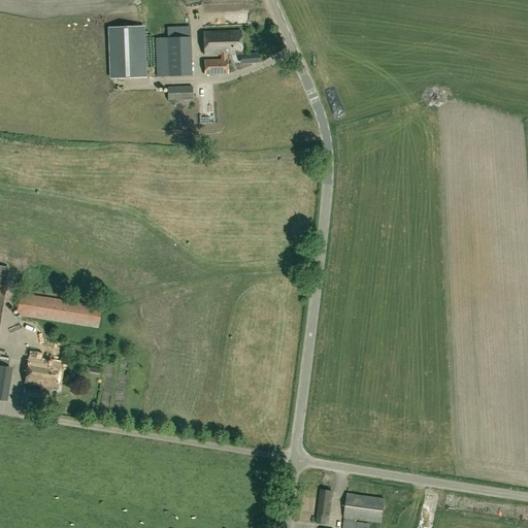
[(142,26),(109,28),(111,77),(144,76),(142,26)]
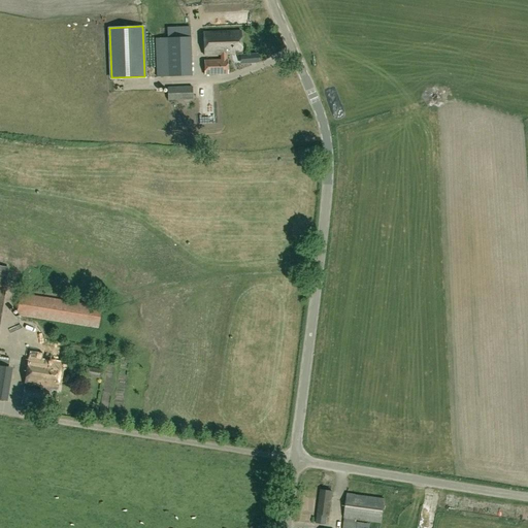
[(191,75),(190,27),(167,28),(167,38),(155,38),(156,77),(191,75)]
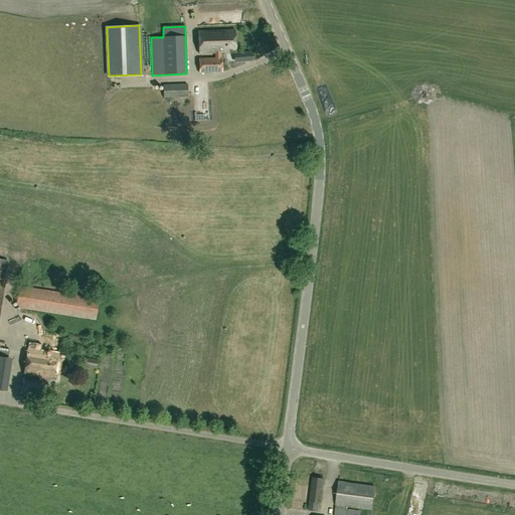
[(234,29),(198,31),(199,53),(214,52),(215,58),(198,58),(199,72),(222,71),(221,57),(220,57),(220,52),(235,51),(234,29)]
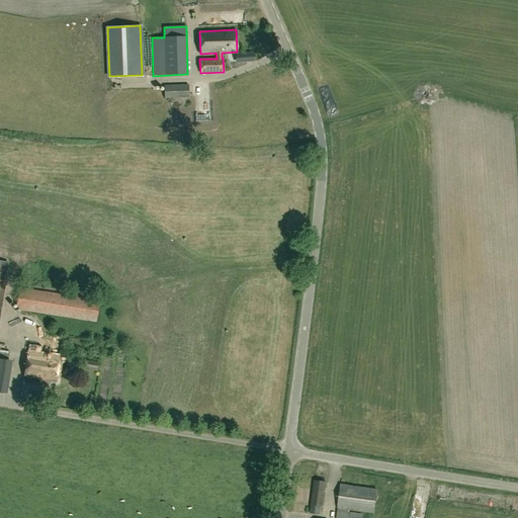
[(188,97),(188,85),(164,86),(164,98),(188,97)]
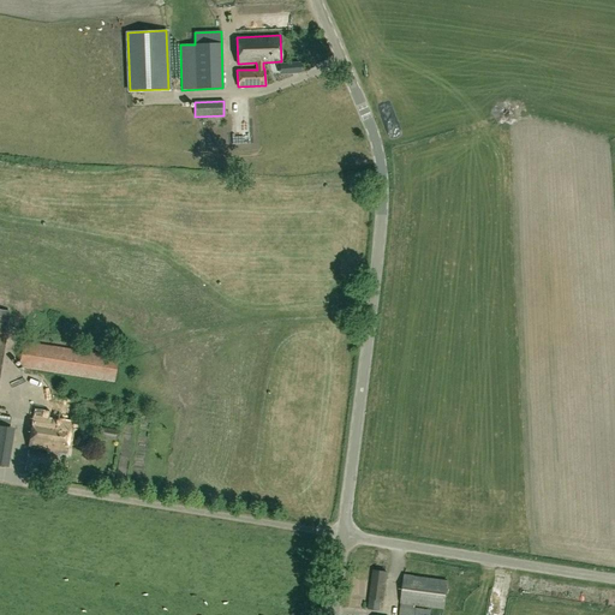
[(118,358),(23,342),(19,366),(114,382),(118,358)]
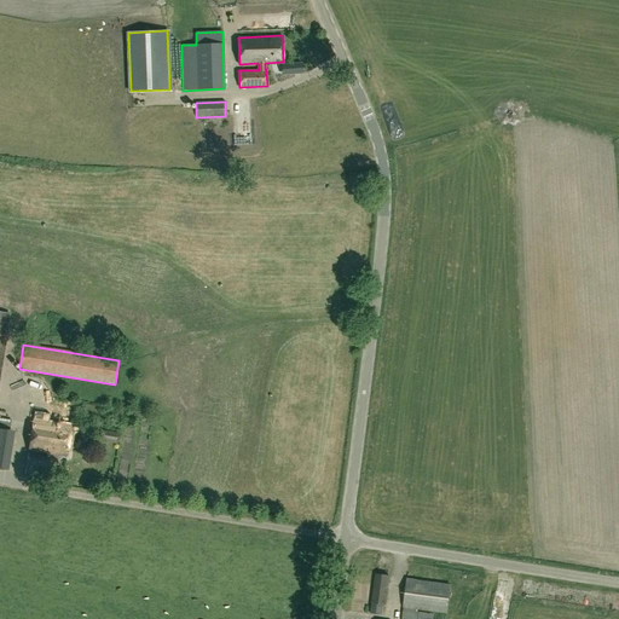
[(58,392),(57,400),(76,401),(76,393),(58,392)]
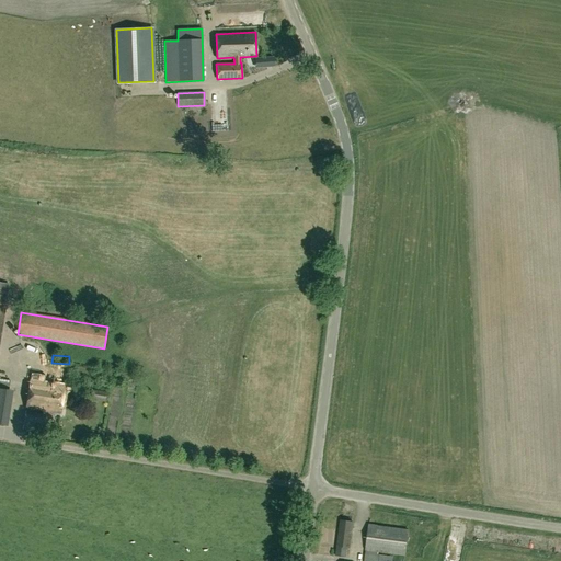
[(0,418),(9,419),(10,373),(0,371),(0,418)]
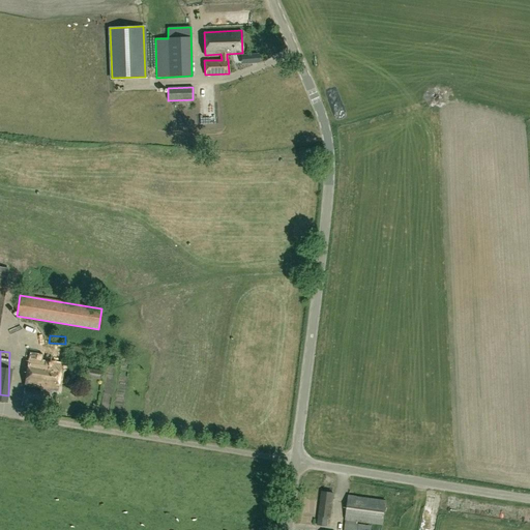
[(57,390),(61,365),(29,360),(25,385),(41,387),(43,388),(57,390)]
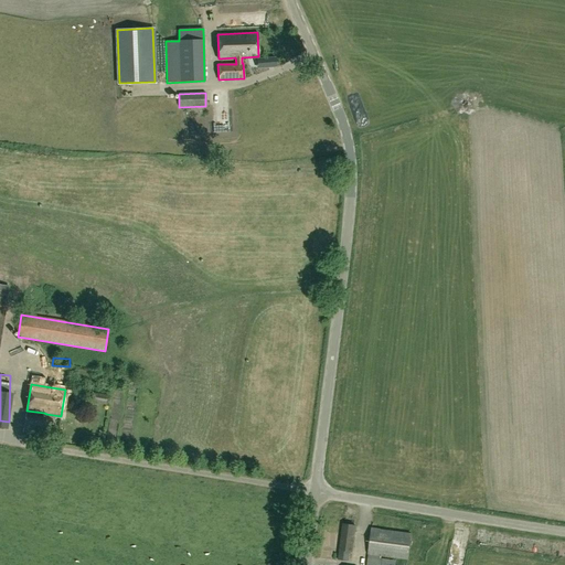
[(43,435),(46,417),(46,414),(44,413),(43,417),(25,414),(23,432),(43,435)]
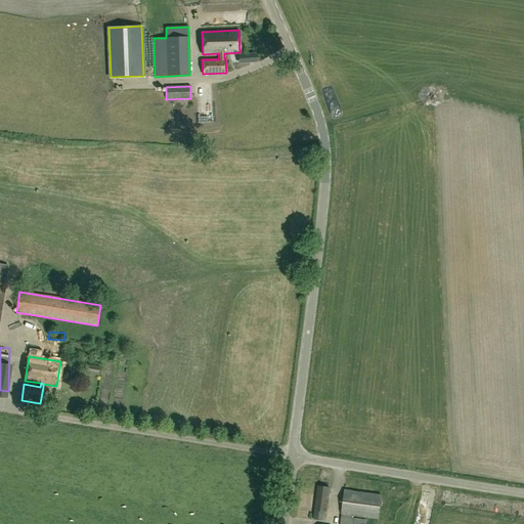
[(345,490),(342,514),(340,523),(351,523),(353,516),(378,519),(381,495),(345,490)]
